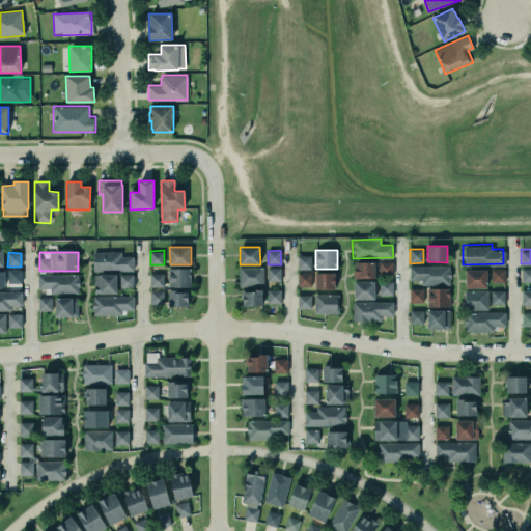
[(133,256),(121,256),(121,252),(93,252),(93,271),(133,271),(133,256)]
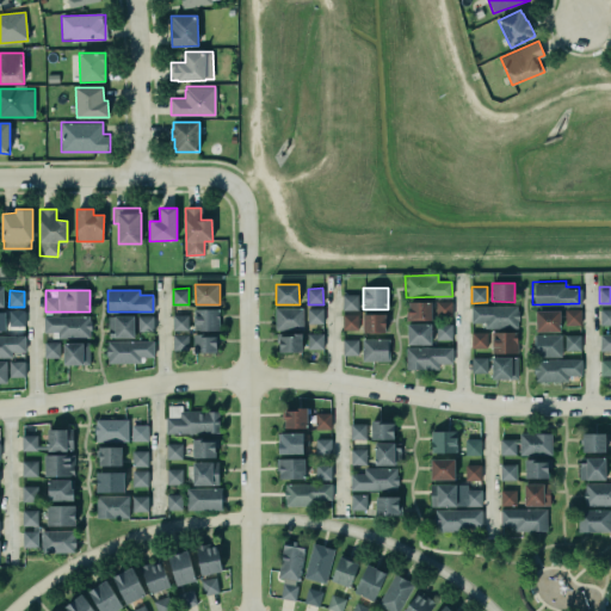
[(343,295),(343,310),(358,310),(357,295),(343,295)]
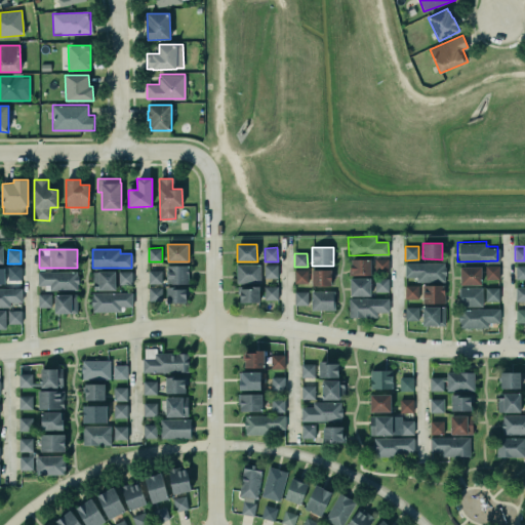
[(350,256),(369,255),(369,273),(348,273),(348,266),(350,266),(350,256)]
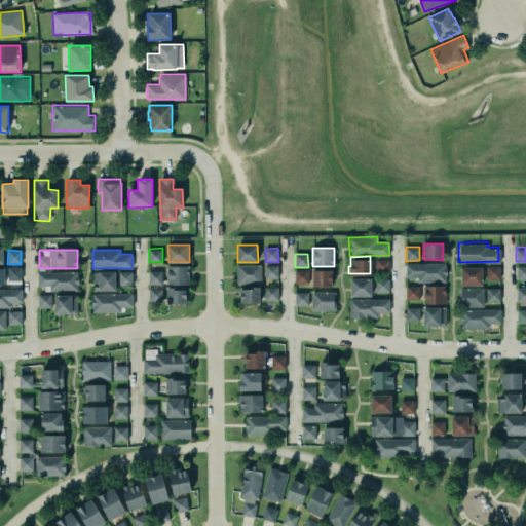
[(389,259),(375,259),(376,273),(389,273),(389,259)]
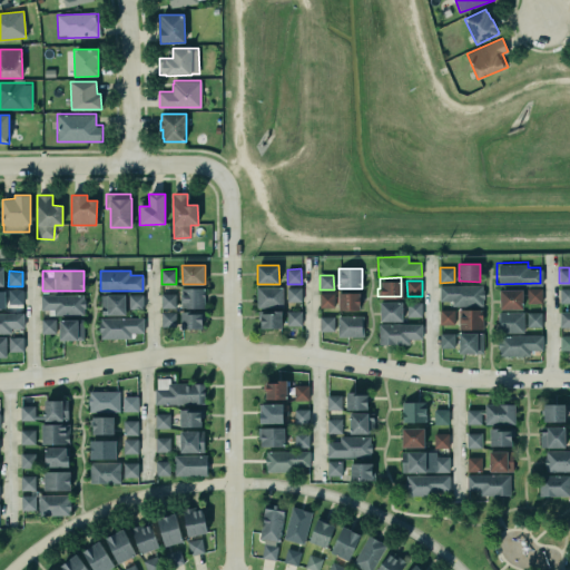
[(483,286),(440,285),(439,301),(452,301),(452,306),(483,306),(483,286)]
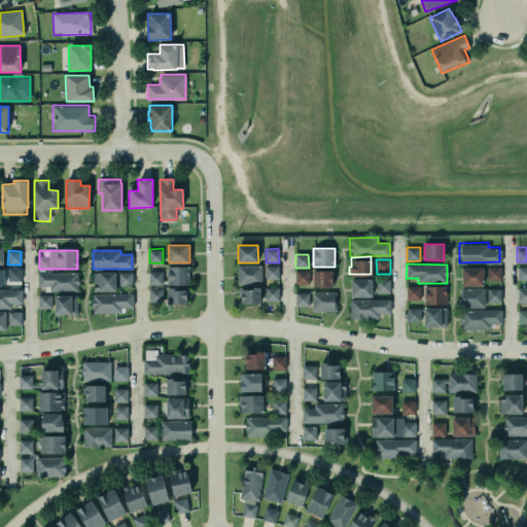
[(238,265),(261,265),(261,283),(238,284),(238,265)]
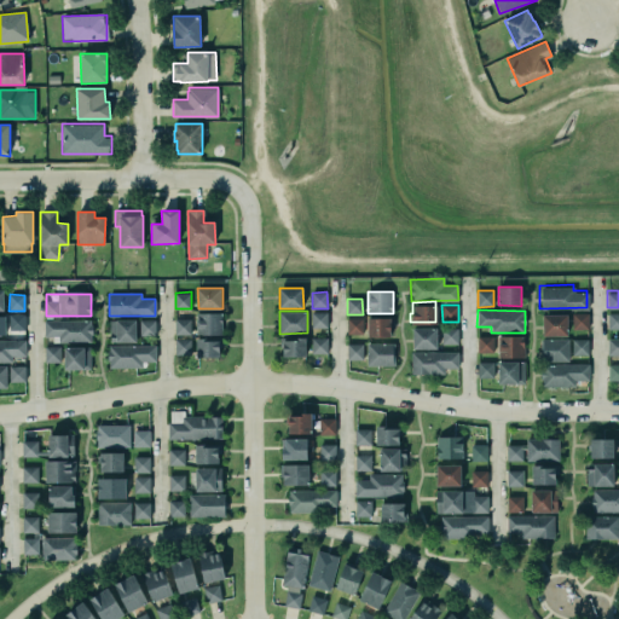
[(223,312),(210,313),(197,312),(197,335),(210,335),(223,334),(223,312)]
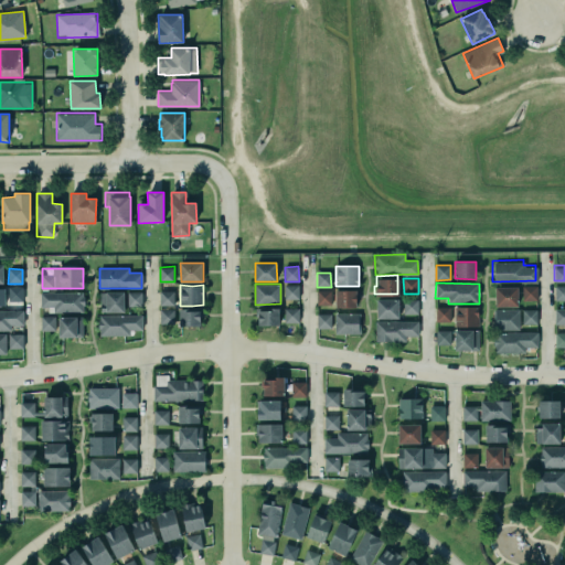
[(299,299),(298,285),(285,285),(285,299),(299,299)]
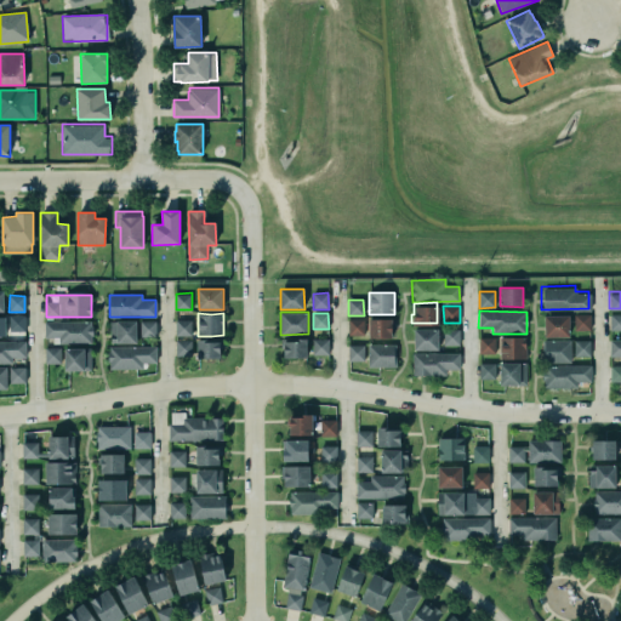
[(609,313),(620,313),(620,329),(609,329),(609,313)]
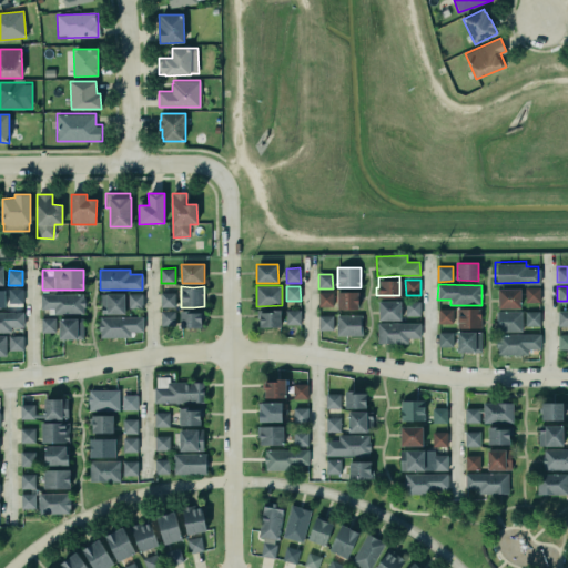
[(525,303),(539,302),(539,287),(525,288),(525,303)]
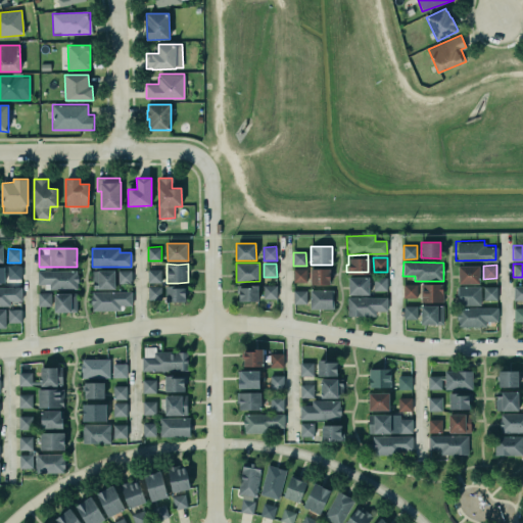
[(8,279),(20,279),(20,266),(7,266),(8,279)]
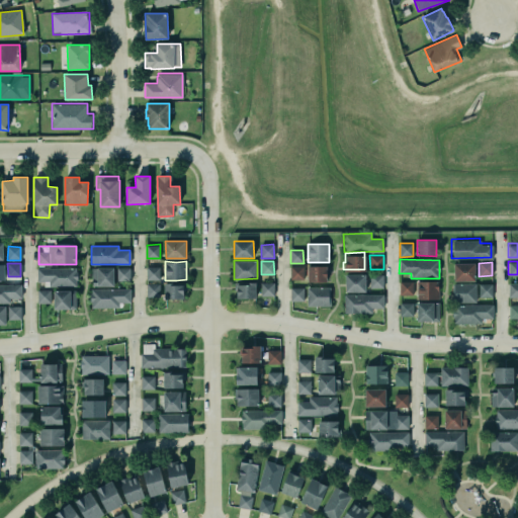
[(475,281),(475,263),(454,264),(454,281),(475,281)]
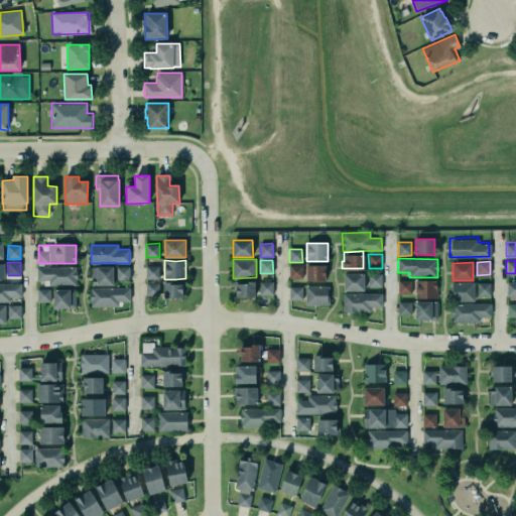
[(159,265),(159,278),(146,278),(146,265),(159,265)]
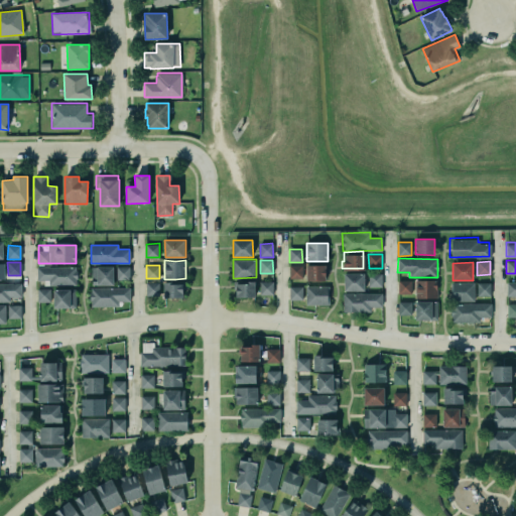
[(289,265),(289,279),(303,279),(302,265),(289,265)]
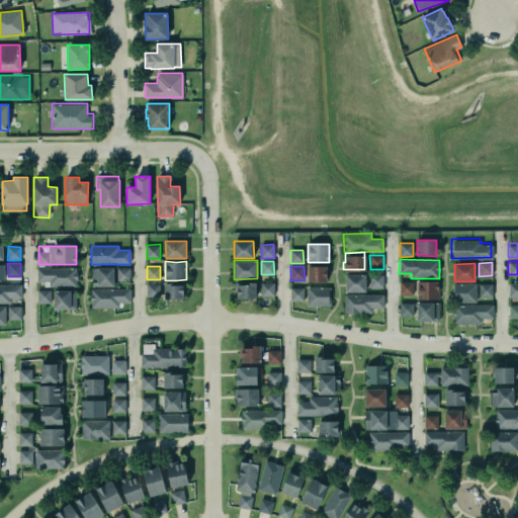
[(327,266),(308,266),(308,282),(328,281),(327,266)]
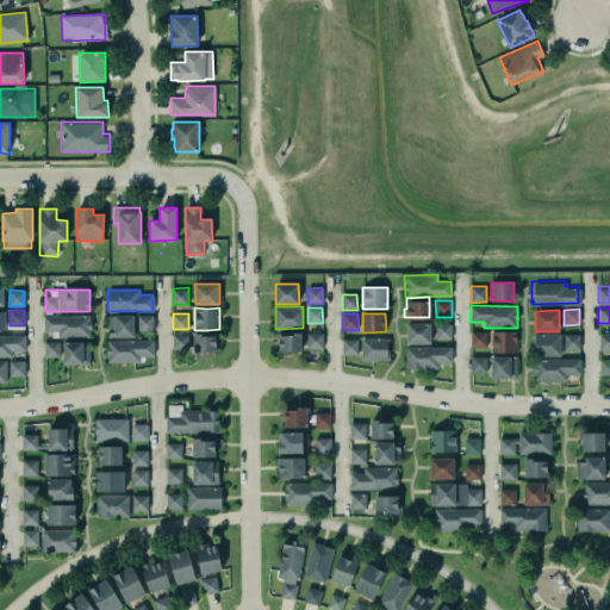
[(44,315),(91,315),(91,319),(92,319),(92,329),(91,329),(91,336),(82,336),(82,335),(63,336),(63,337),(58,337),(58,331),(44,331),(44,315)]
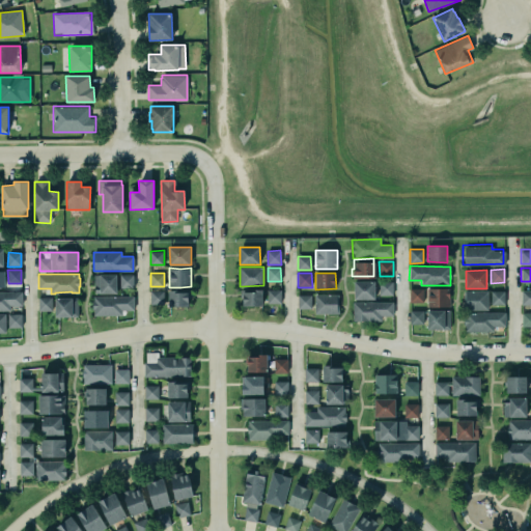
[(133,287),(133,274),(119,275),(120,288),(133,287)]
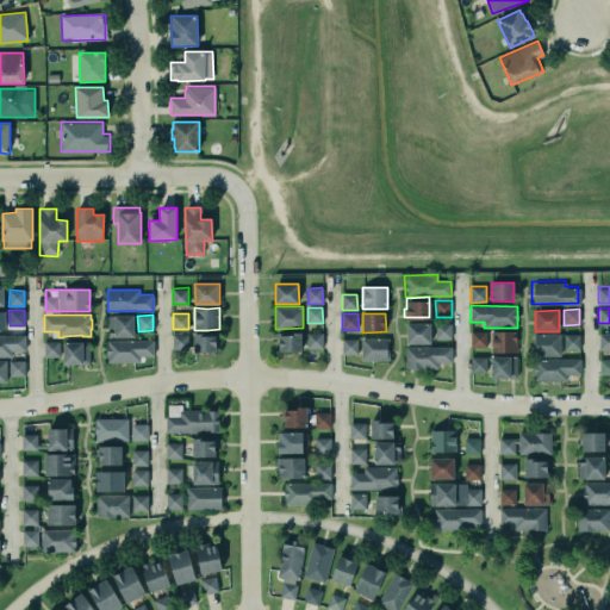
[(134,316),(109,316),(109,337),(134,337),(134,316)]
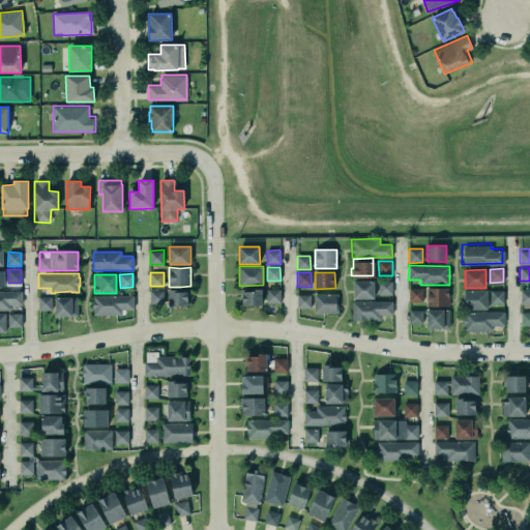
[(373,296),(373,277),(352,277),(352,296),(373,296)]
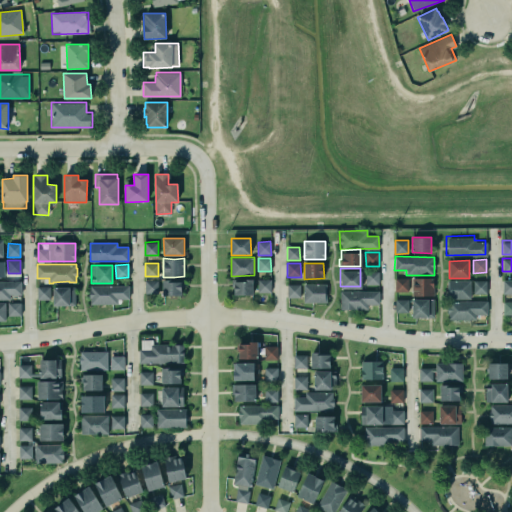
[(364,270),(377,270),(377,284),(364,284),(364,270)]
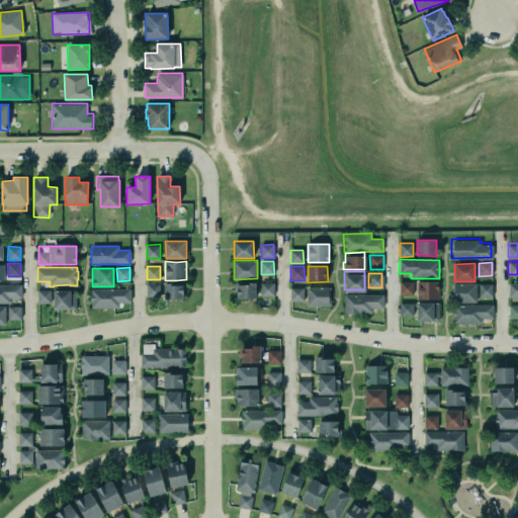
[(413,281),(400,281),(400,294),(413,294),(413,281)]
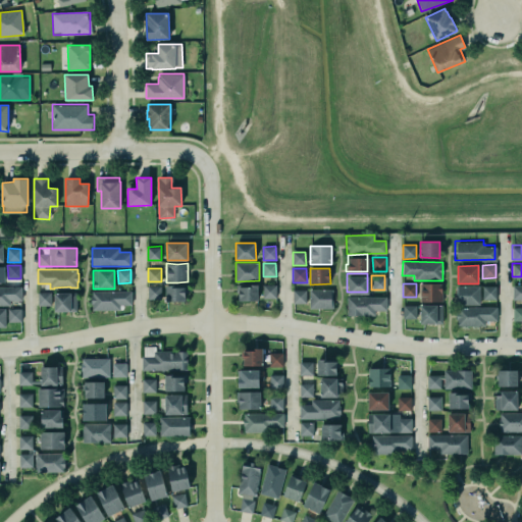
[(442,283),(420,283),(420,302),(442,302),(442,283)]
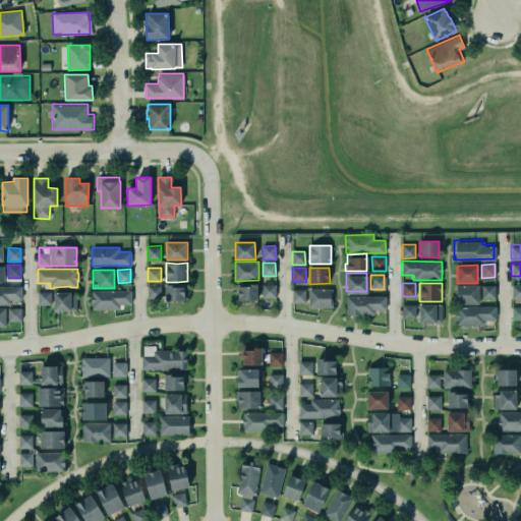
[(511,284),(520,283),(520,297),(511,297),(511,284)]
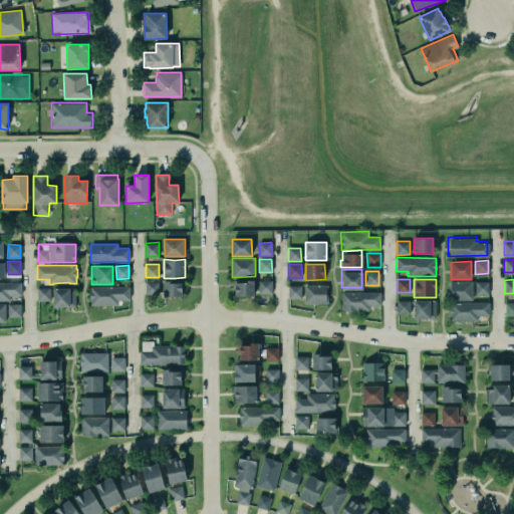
[(159,280),(159,293),(146,293),(146,280),(159,280)]
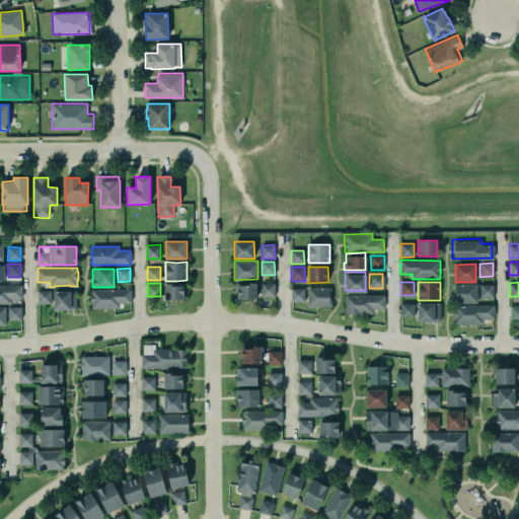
[(165,283),(170,284),(187,283),(188,290),(184,291),(184,299),(175,300),(165,300),(165,283)]
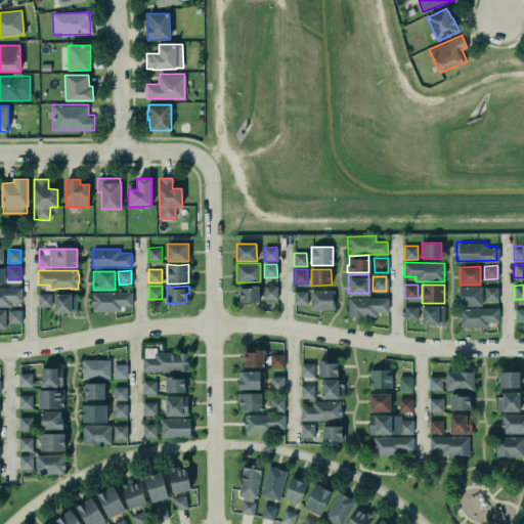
[(239,302),(258,302),(258,287),(239,288),(239,302)]
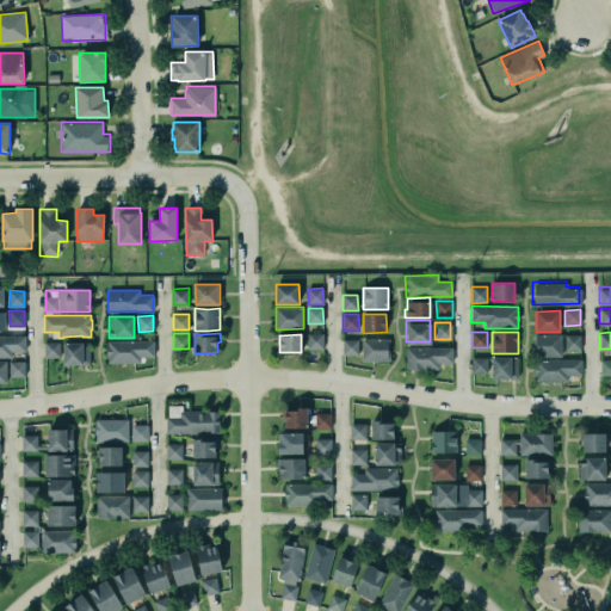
[(323,349),(323,334),(308,334),(308,349),(323,349)]
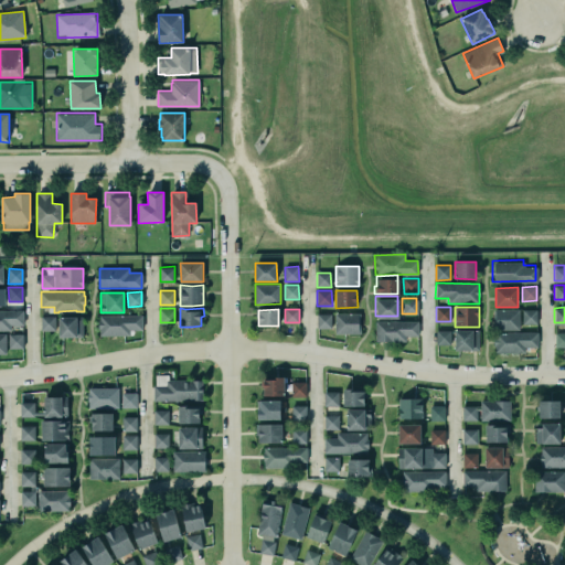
[(519,309),(494,310),(494,330),(519,330),(519,309)]
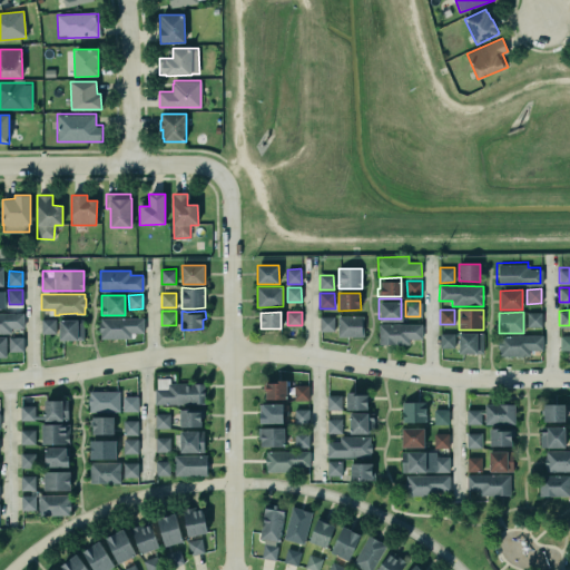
[(23,314),(0,313),(0,333),(11,334),(11,328),(22,328),(23,314)]
